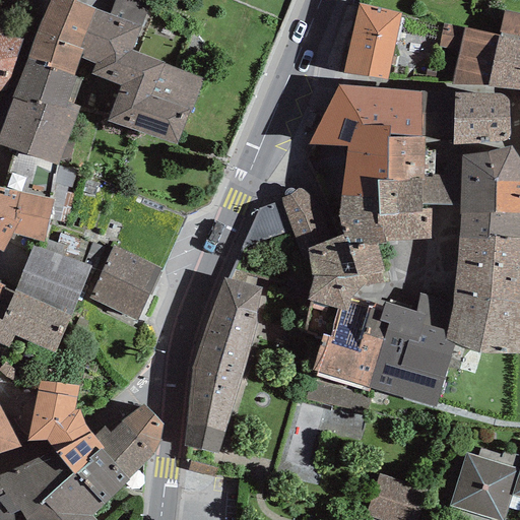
[(106,8),(76,0),(48,0),(8,148),(63,164),(106,8)]
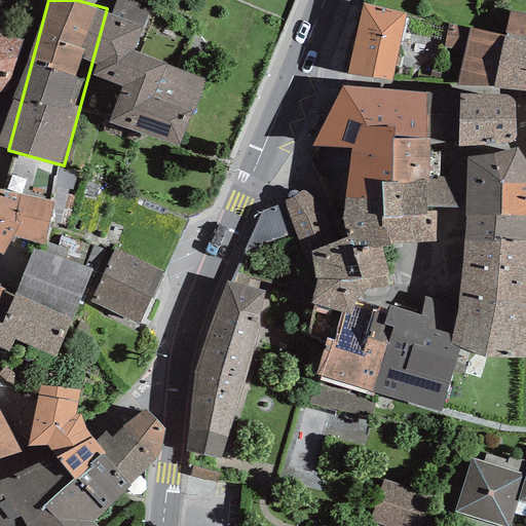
[(525,41),(363,5),(346,75),(525,91),(525,41)]
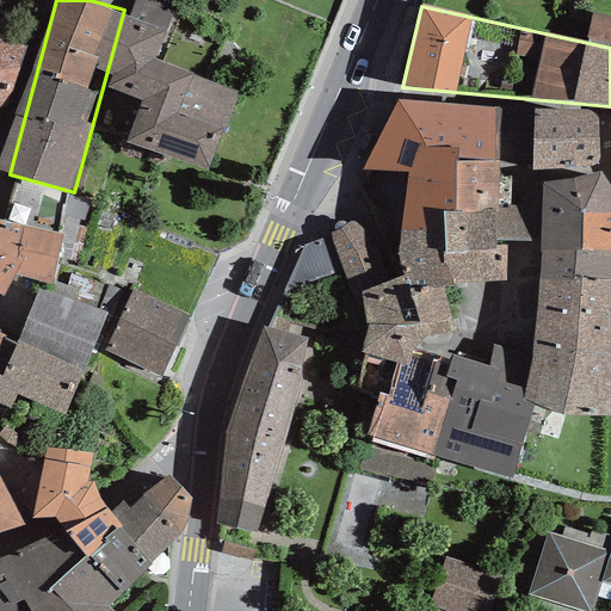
[(171,29),(137,19),(112,99),(141,109),(129,146),(214,172),(229,122),(189,110),(198,78),(159,66),(171,29)]
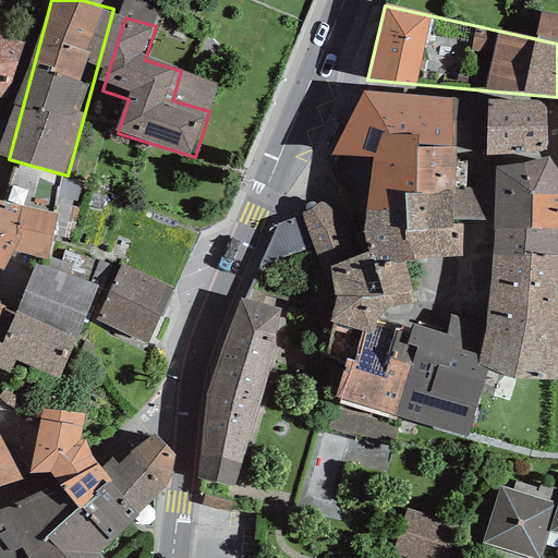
[(546,107),(363,92),(330,156),(372,158),(371,164),(414,170),(414,147),(455,147),(486,147),(486,156),(548,152),(546,107)]
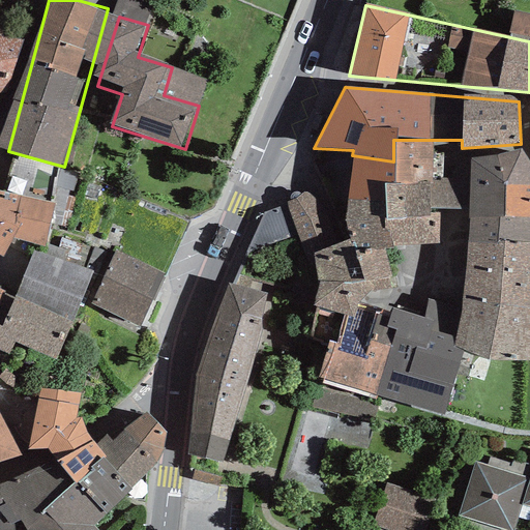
[(393,162),(352,155),(345,222),(350,237),(351,241),(382,242),(438,243),(439,209),(470,209),(471,159),(449,159),(450,178),(432,176),(432,140),(393,140),(393,162)]
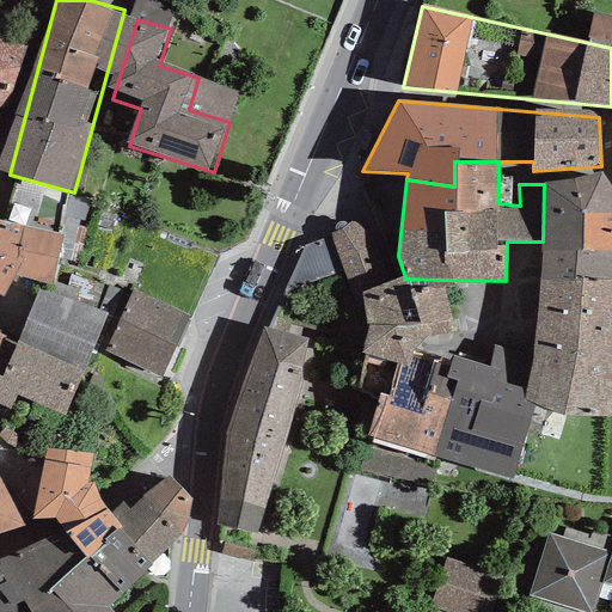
[(611,188),(604,179),(544,184),(543,242),(531,409),(609,415),(611,371),(611,188)]
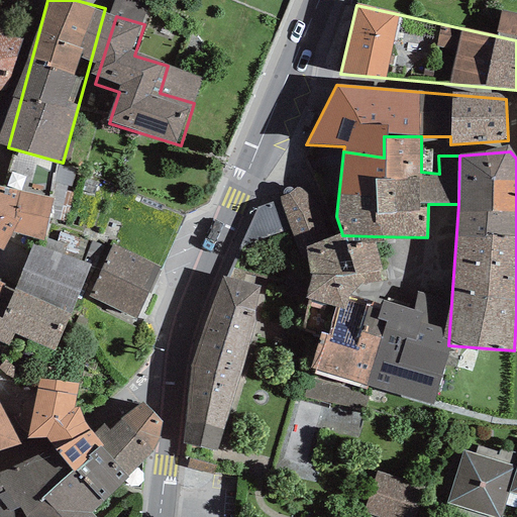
[(0,185),(0,226),(50,239),(60,201),(0,185)]
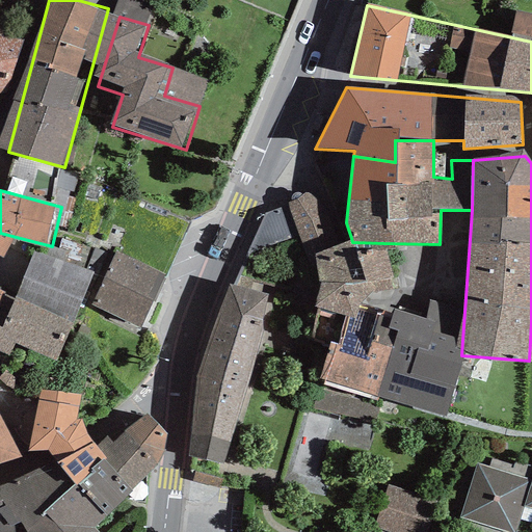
[(307,191),(287,204),(309,268),(316,265),(318,284),(312,308),(345,313),(355,316),(357,307),(371,293),(393,291),(383,243),(352,242),(351,238),(338,244),(326,211),(307,191)]
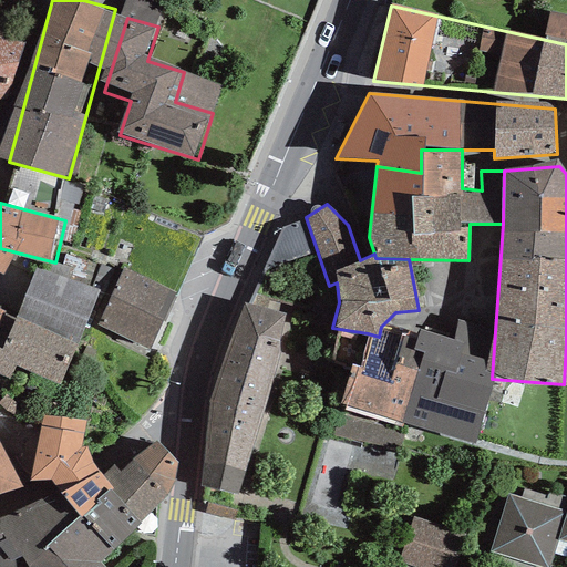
[(101,289),(39,269),(9,361),(70,381),(101,289)]
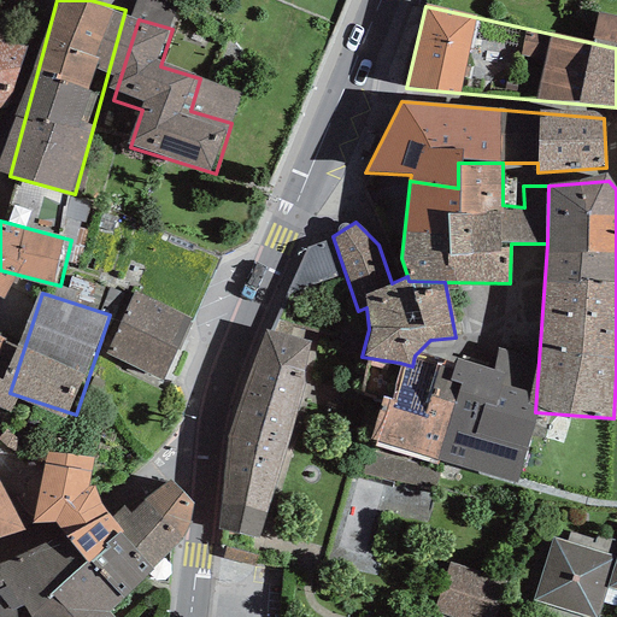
[(194,322),(137,297),(112,356),(169,380),(194,322)]
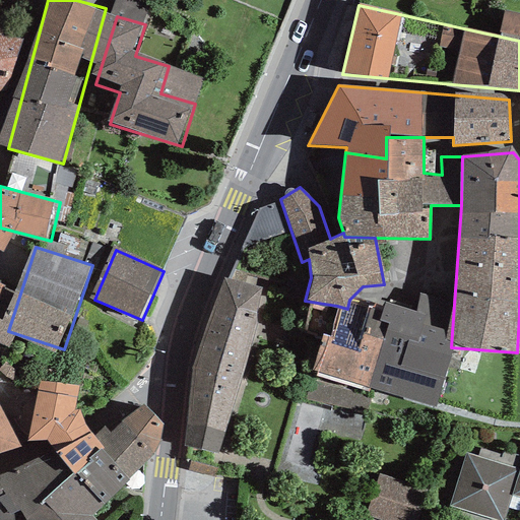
[(260,291),(226,282),(194,368),(186,445),(212,453),(260,291)]
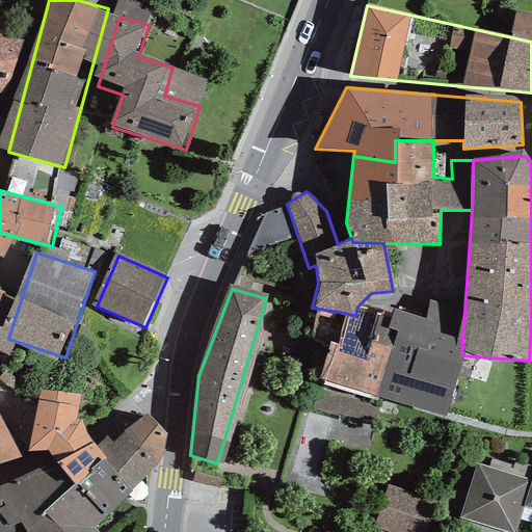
[(355,316),(345,313),(325,383),(436,415),(456,344),(355,316)]
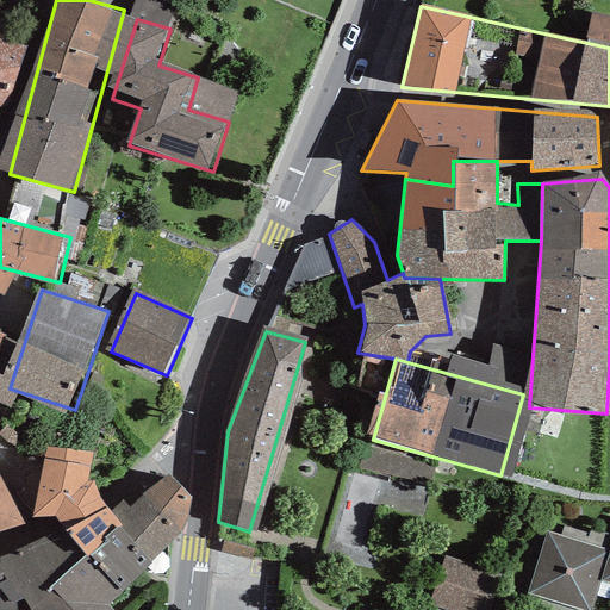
[(0,554),(0,609),(16,609),(16,603),(19,602),(24,599),(31,609),(110,609),(106,607),(182,529),(188,499),(172,473),(128,508),(122,500),(109,511),(100,497),(94,481),(86,483),(93,453),(47,447),(31,518),(54,517),(56,522),(62,529),(0,554)]
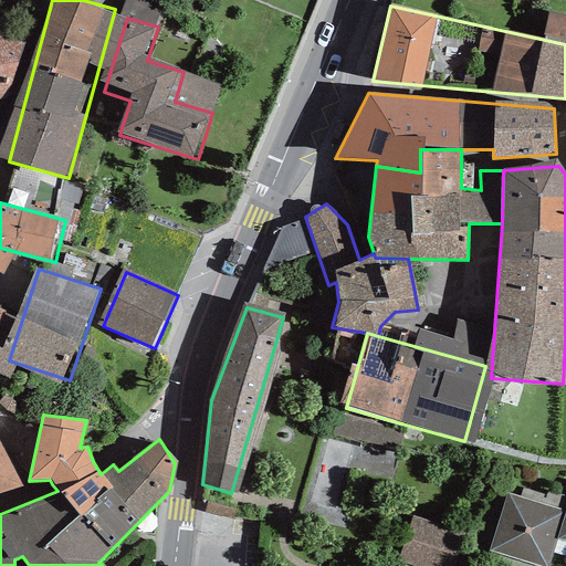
[(0,464),(0,490),(11,483),(0,464)]
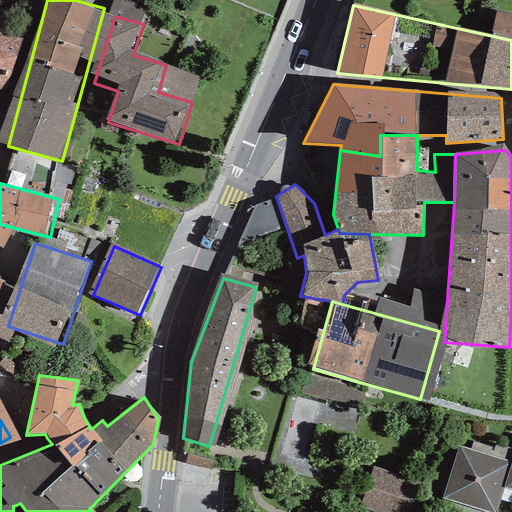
[(511,456),(511,461),(460,445),(443,498),(488,511),(495,511),(504,487),(511,489),(511,456)]
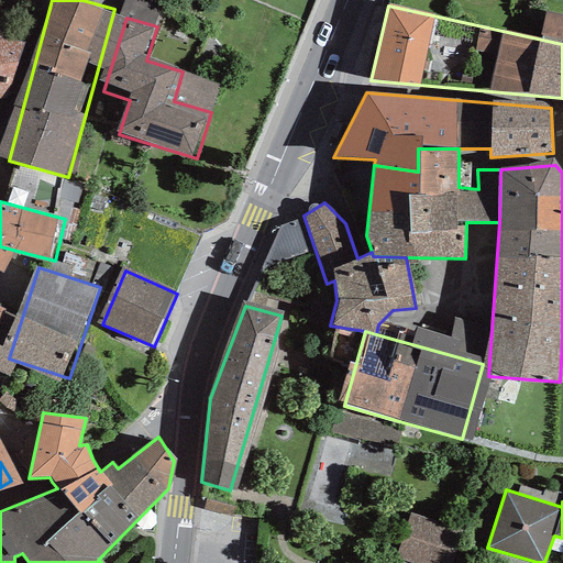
[(451,562),(462,530),(406,514),(392,560),(405,562),(451,562)]
